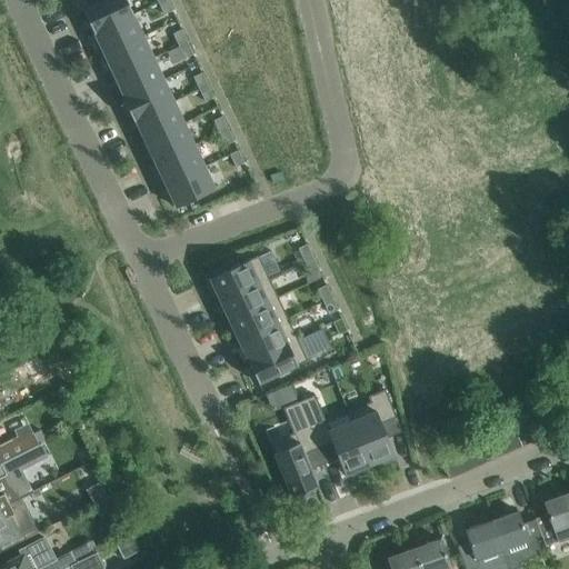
[(132,13),(126,0),(103,0),(82,10),(93,32),(132,13)]
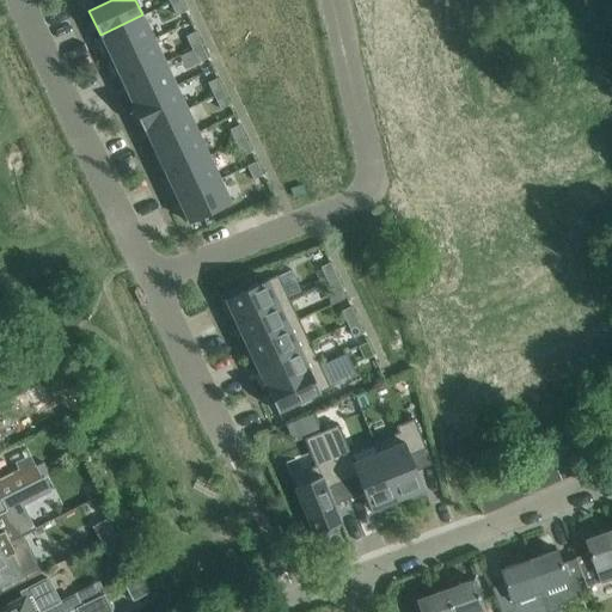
[(185,12),(179,0),(175,0),(170,2),(176,16),(185,12)]
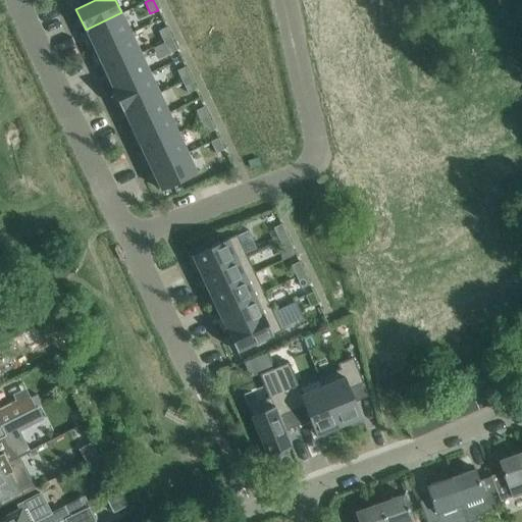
[(131,33),(121,12),(86,30),(95,49),(131,33)]
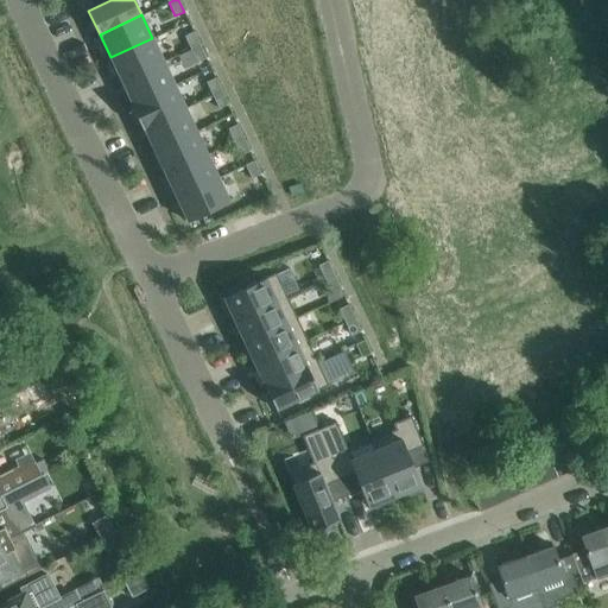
[(191,49),(200,45),(194,32),(184,36),(191,49)]
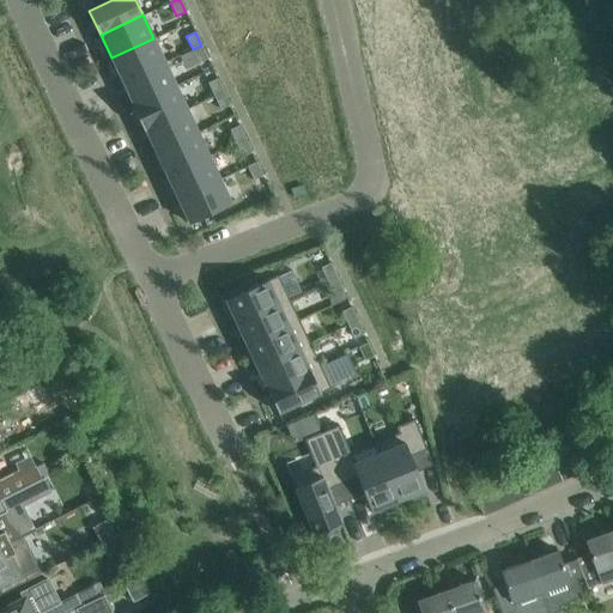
[(122,82),(165,62),(153,38),(111,58),(122,82)]
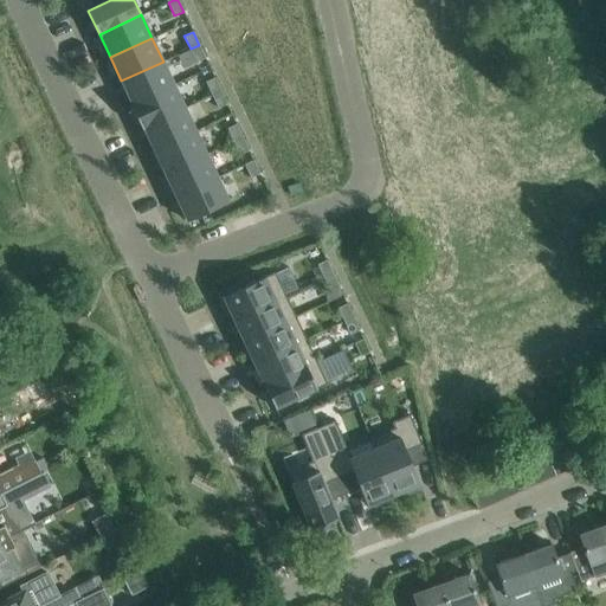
[(199,45),(191,49),(197,62),(205,58),(199,45)]
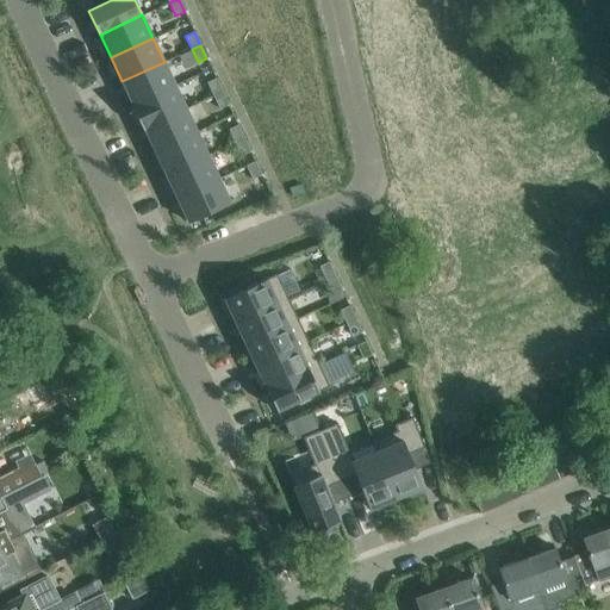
[(175,85),(165,62),(122,81),(132,104),(131,105),(131,106),(175,85)]
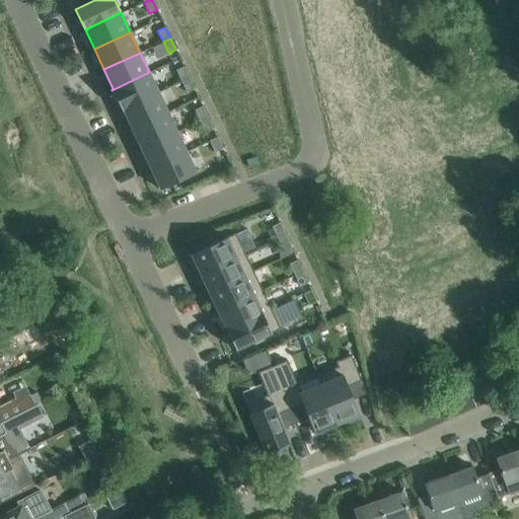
[(181,81),(189,78),(183,67),(176,70),(181,81)]
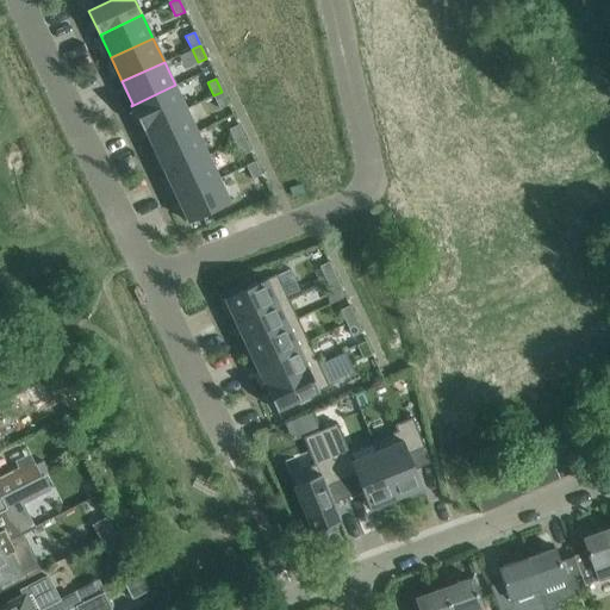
[(143,129),(186,109),(175,85),(131,106),(143,129)]
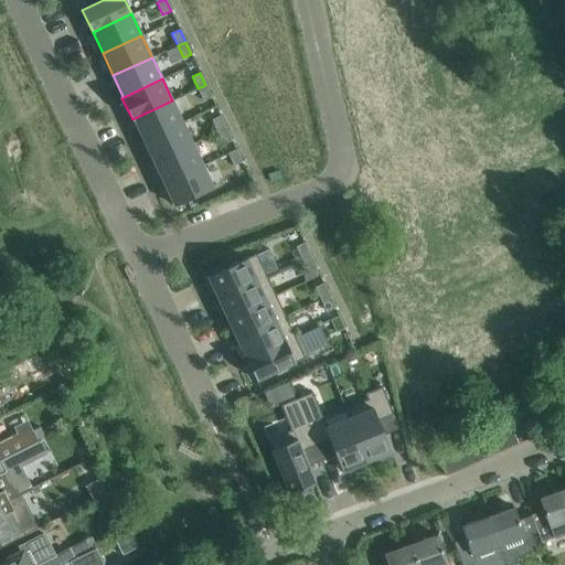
[(198,88),(203,100),(212,97),(205,85),(198,88)]
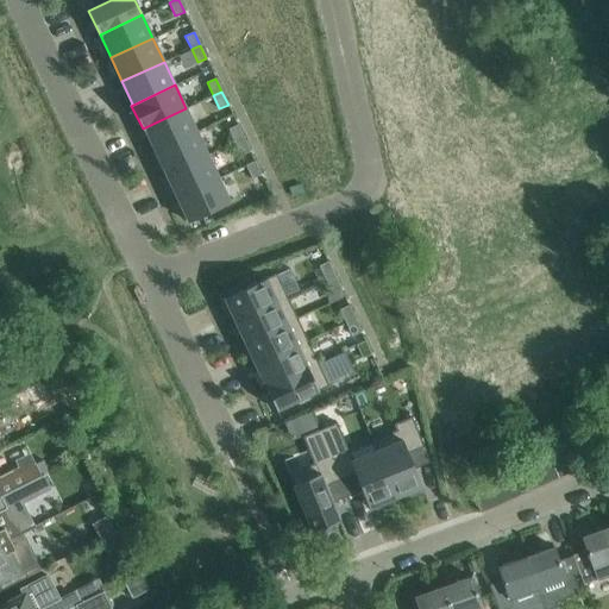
[(198,132),(186,108),(143,129),(143,130),(144,130),(155,152),(198,132)]
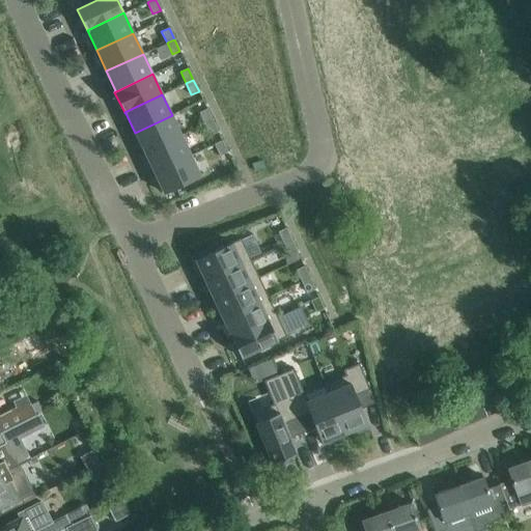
[(199,112),(204,124),(213,120),(207,109),(199,112)]
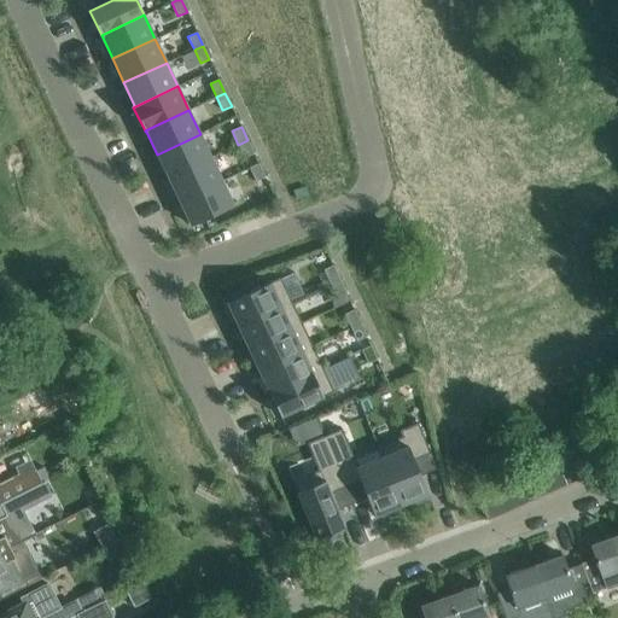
[(168,178),(211,158),(200,134),(157,155),(168,178)]
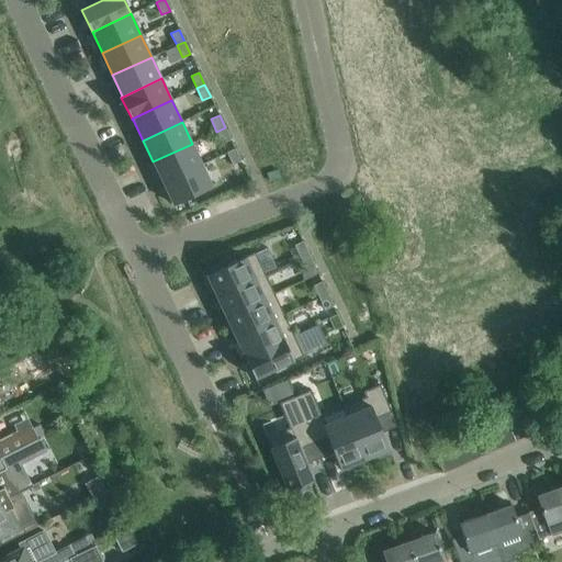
[(216,132),(222,144),(231,139),(225,127),(216,132)]
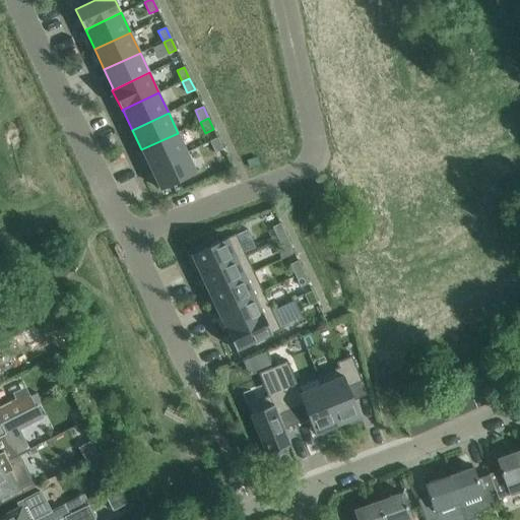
[(187,153),(178,133),(141,149),(151,170),(187,153)]
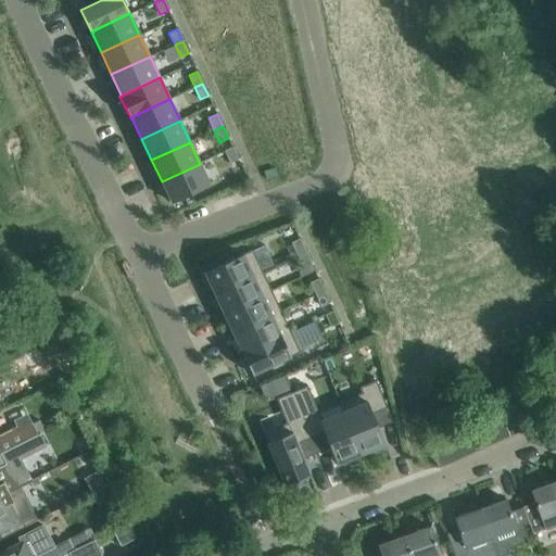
[(232,147),(224,151),(230,163),(238,160),(232,147)]
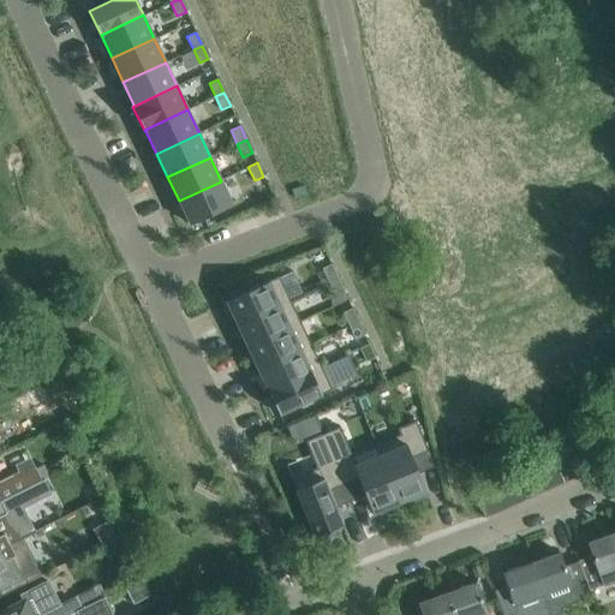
[(221,181),(179,201),(190,225),(232,204),(221,181)]
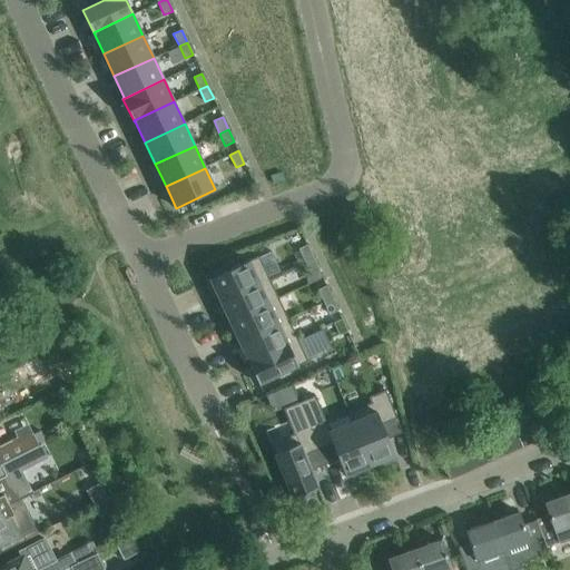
[(307,245),(298,248),(304,261),(313,257),(307,245)]
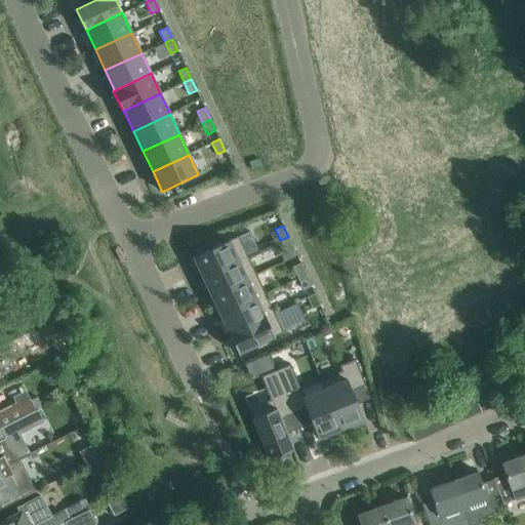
[(210,249),(193,257),(201,274),(246,252),(257,247),(249,231),(238,236),(221,244),(219,240),(208,245),(210,249)]
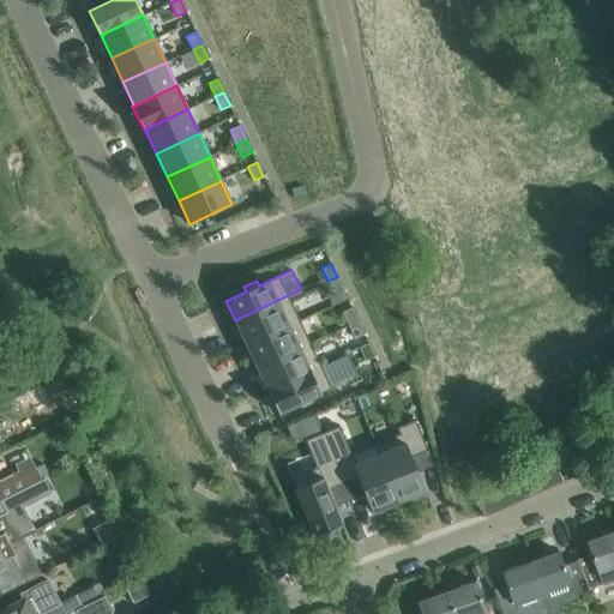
[(337,277),(327,281),(335,295),(343,290),(337,277)]
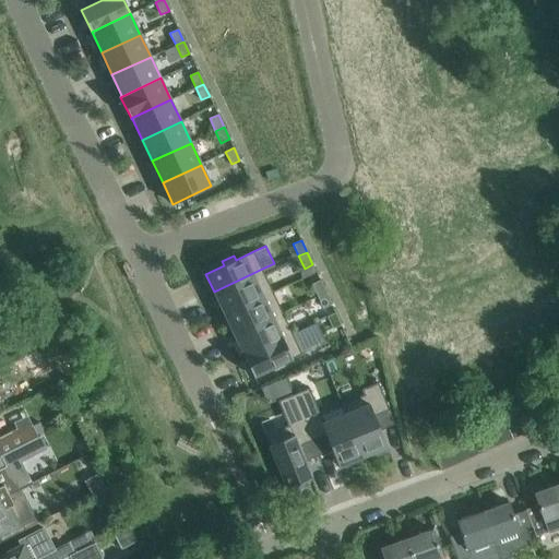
[(262,269),(214,292),(224,314),(272,292),(262,269)]
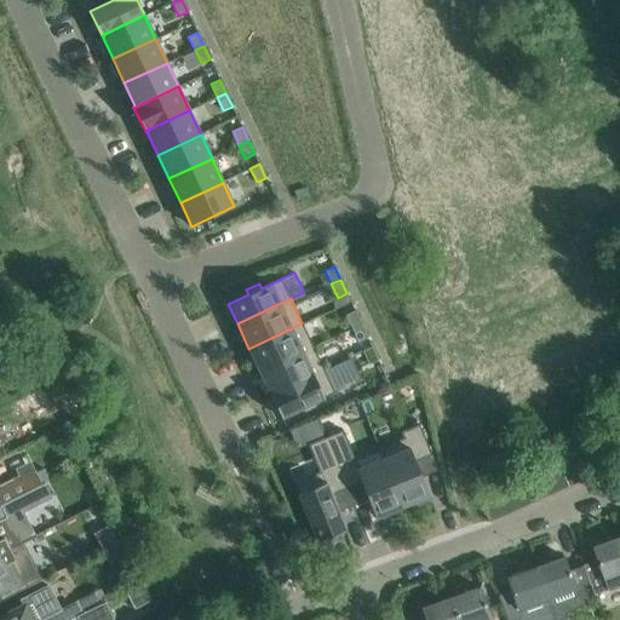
[(355,311),(345,315),(352,328),(361,325),(355,311)]
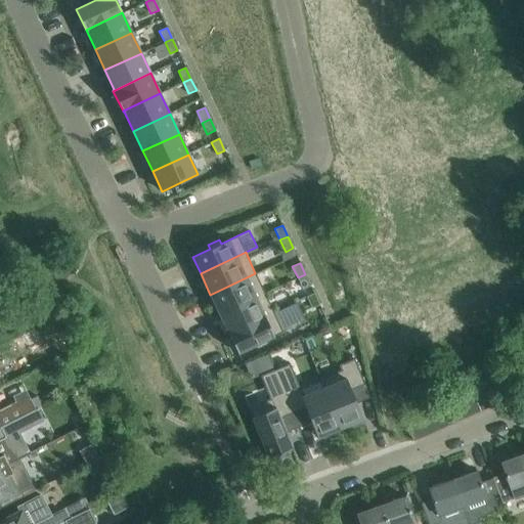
[(255,273),(210,295),(218,311),(263,290),(255,273)]
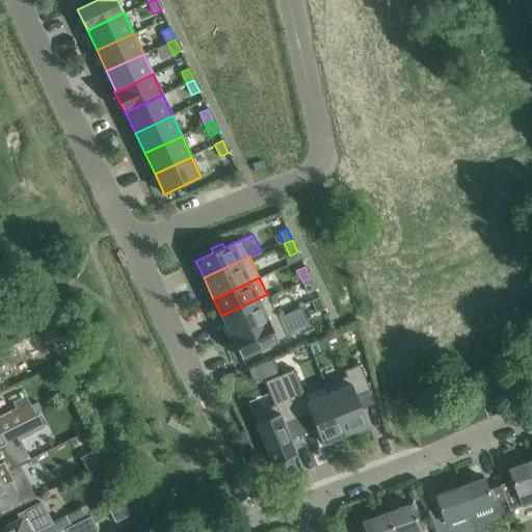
[(310,278),(302,282),(308,293),(315,290),(310,278)]
